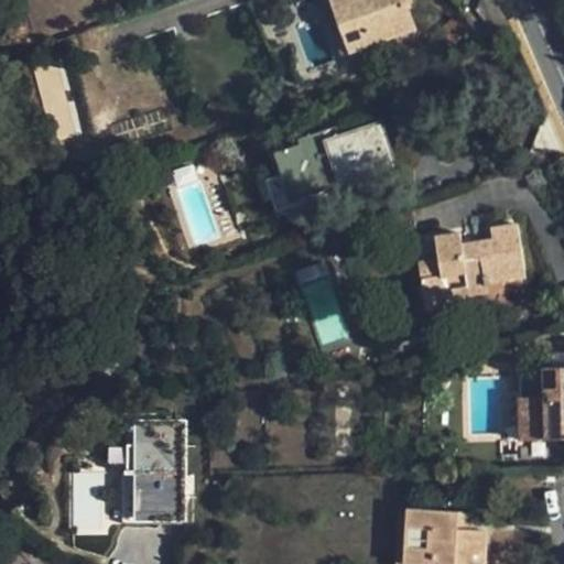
[(415,29),(404,0),(328,0),(348,54),(415,29)]
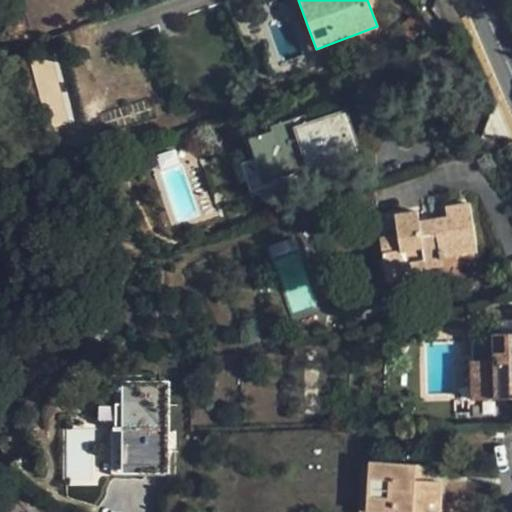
[(358,154),(343,111),(295,127),(292,117),(269,124),(271,130),(249,137),(263,178),(308,164),(310,170),(358,154)]
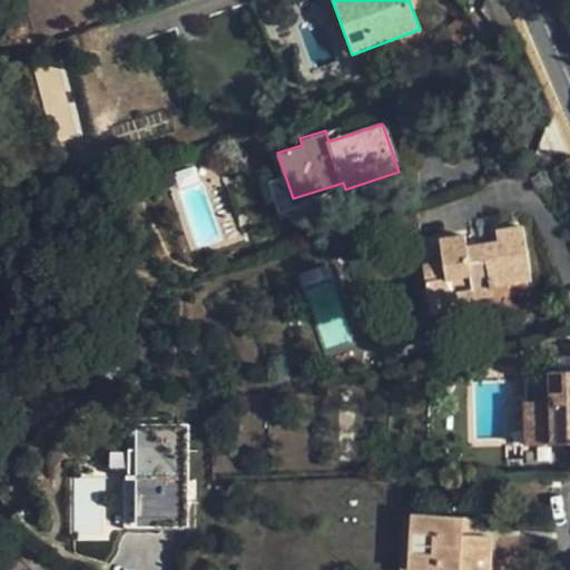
[(532,281),(522,223),(493,228),(495,239),(465,244),(464,234),(440,237),(442,258),(421,263),(431,313),(453,310),(452,303),(493,296),(492,287),(532,281)]
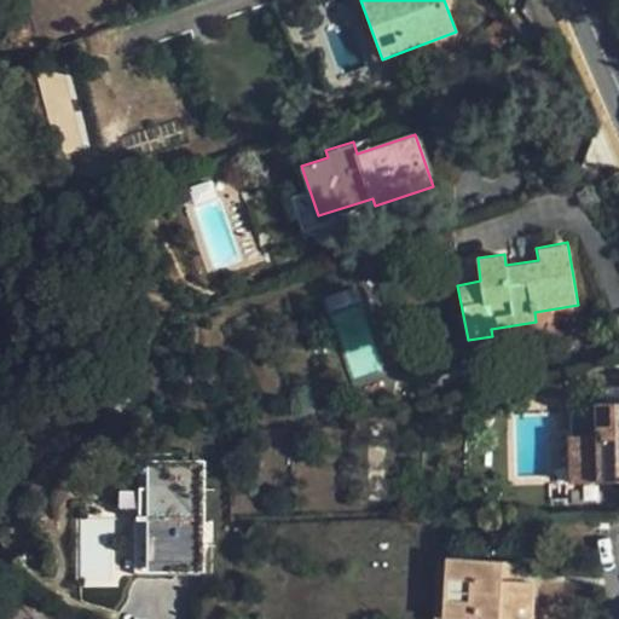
[(618,480),(618,403),(596,403),(597,435),(567,437),(568,480),(618,480)]
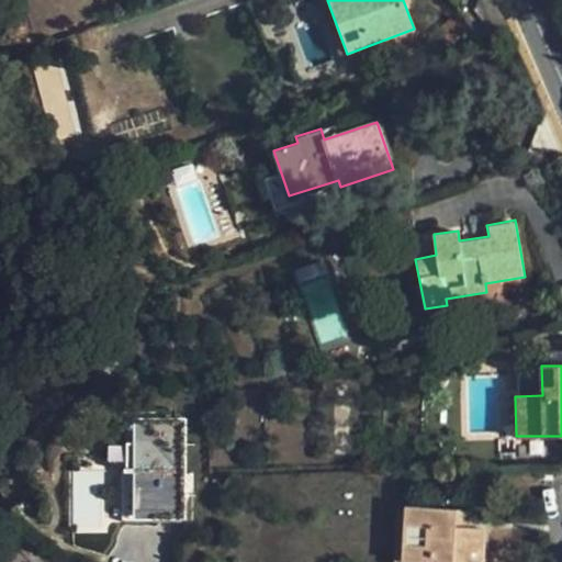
[(171,516),(171,419),(126,419),(126,425),(127,468),(113,467),(114,516),(171,516)]
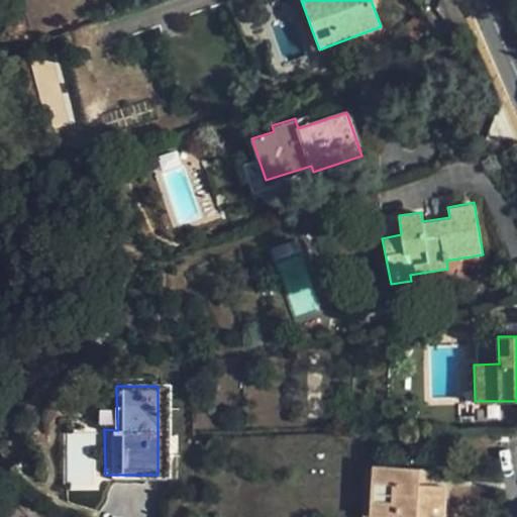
[(444,516),(447,490),(434,489),(423,488),(424,472),(380,469),(377,510),(403,512),(402,516),(444,516)]
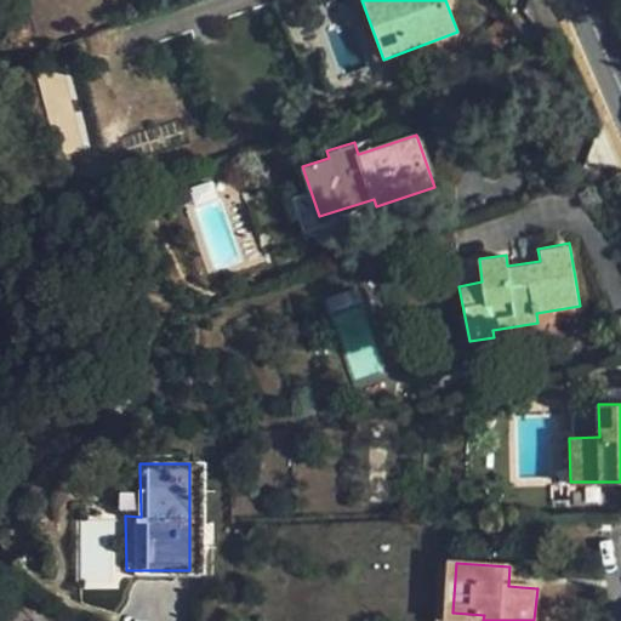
[(508,586),(522,587),(523,568),(510,567),(508,586)]
